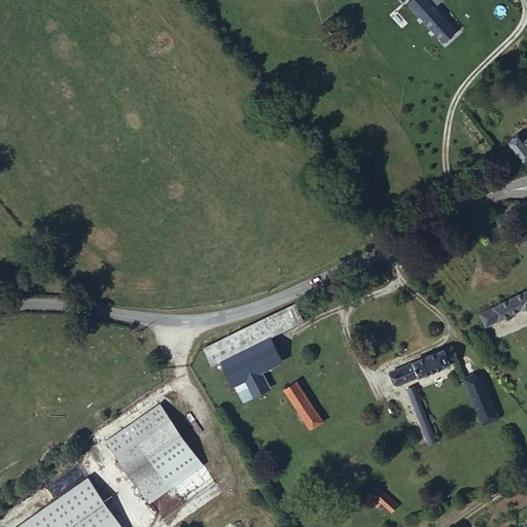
[(454,31),(427,0),(410,0),(408,2),(442,41),(454,31)]
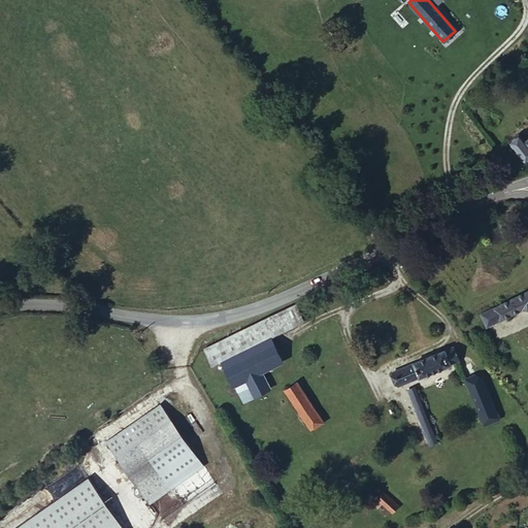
[(453,0),(428,0),(455,31),(455,30),(470,20),(453,0)]
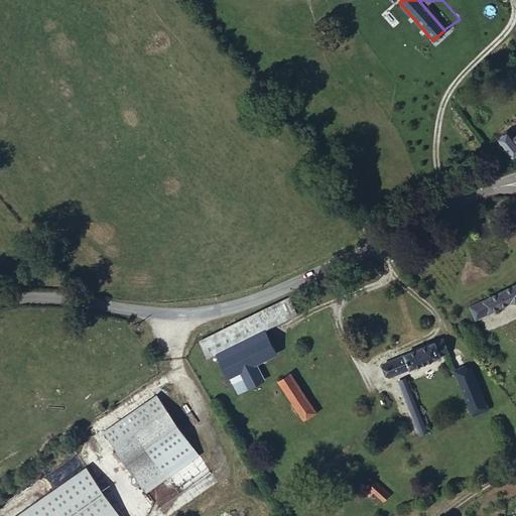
[(515,134),(512,138),(506,131),(497,138),(512,158),(515,155),(515,134)]
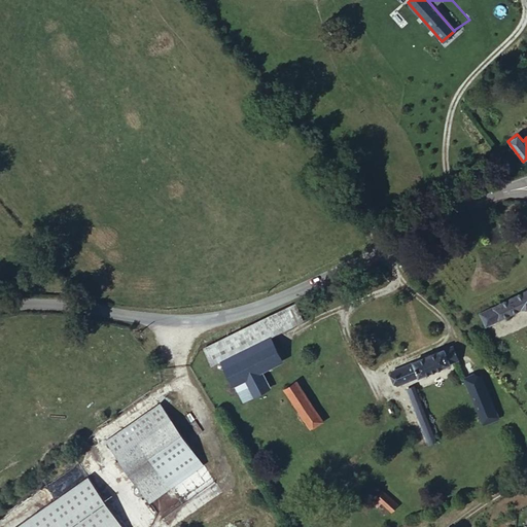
[(487,325),(523,309),(526,309),(526,290),(481,314),(487,325)]
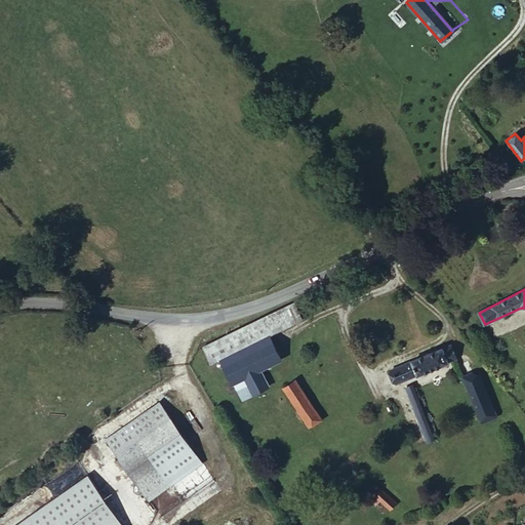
[(300,319),(293,301),(259,318),(268,335),(300,319)]
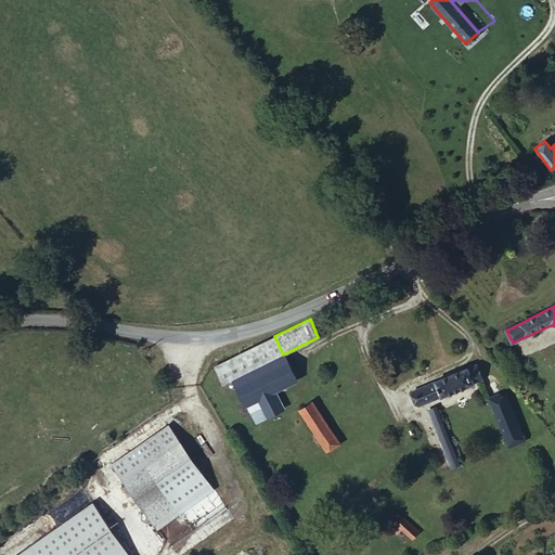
[(227,360),(215,366),(226,385),(233,381),(247,405),(257,400),(266,417),(283,409),(274,392),(296,381),(283,355),(274,336),(227,360)]
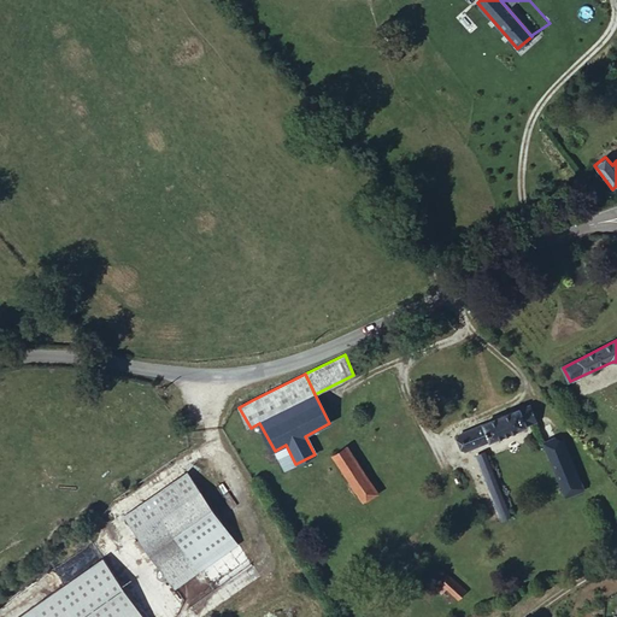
[(522,428),(535,423),(530,409),(519,412),(517,410),(485,422),(486,425),(462,434),(464,442),(460,445),(463,452),(489,441),(492,445),(501,439),(509,454),(519,450),(516,434),(524,432),(522,428)]
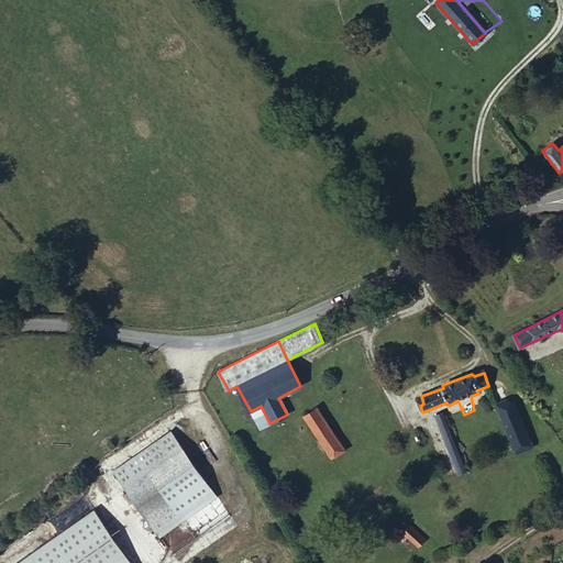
[(261,406),(251,411),(258,428),(269,423),(261,406)]
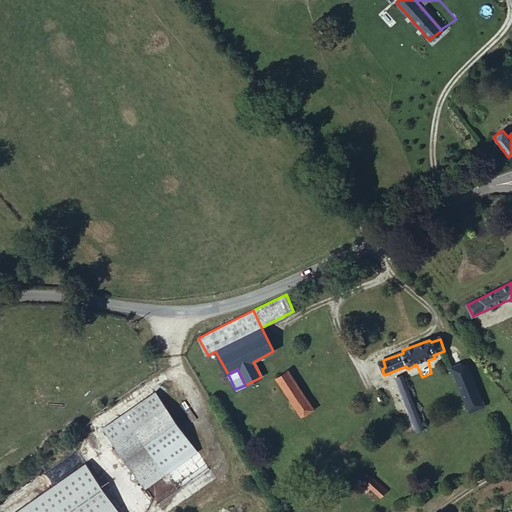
[(483,405),(468,369),(454,374),(468,412),(483,405)]
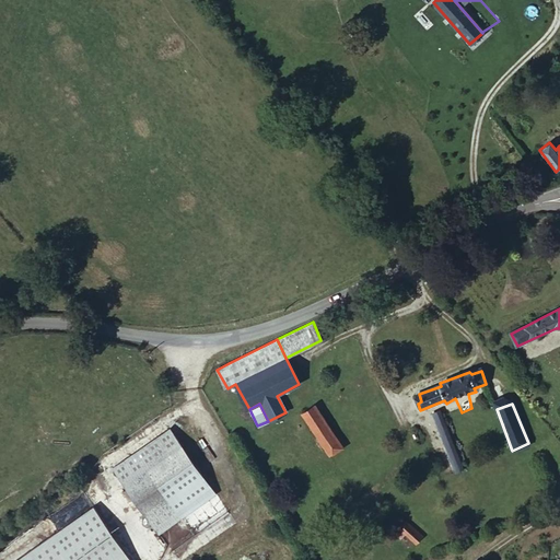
[(342,447),(314,407),(303,413),(311,426),(310,429),(329,456),(342,447)]
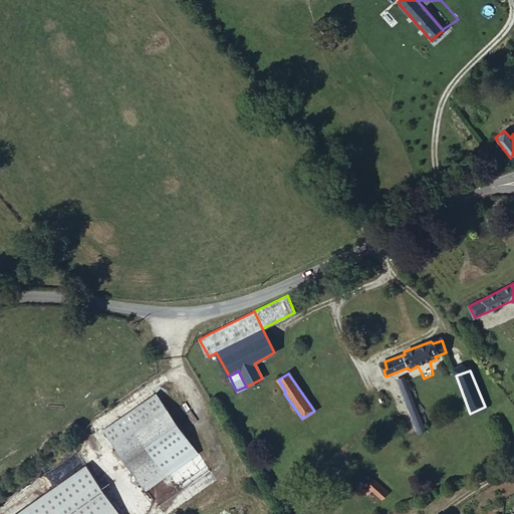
[(425,430),(406,377),(398,379),(417,433),(425,430)]
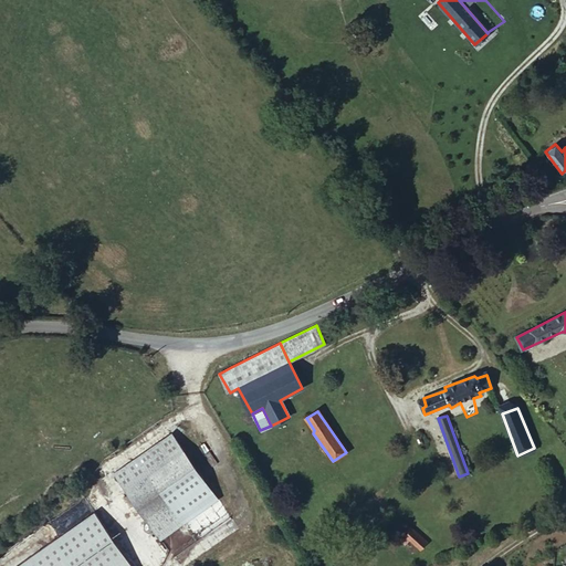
[(115,473),(160,540),(218,501),(173,433),(115,473)]
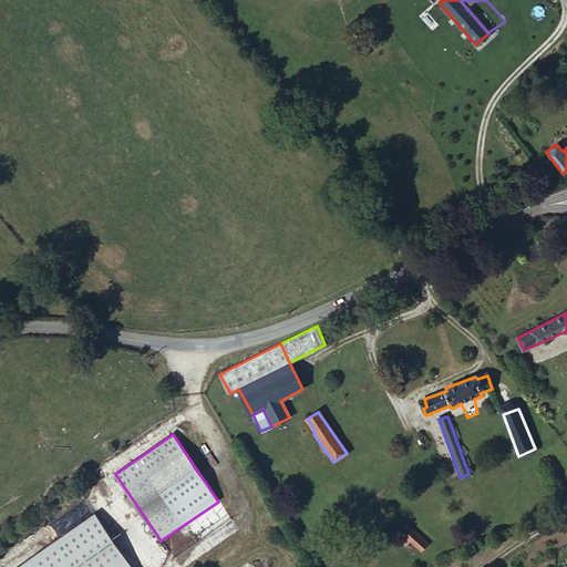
[(109,566),(124,557),(94,512),(8,566),(109,566)]
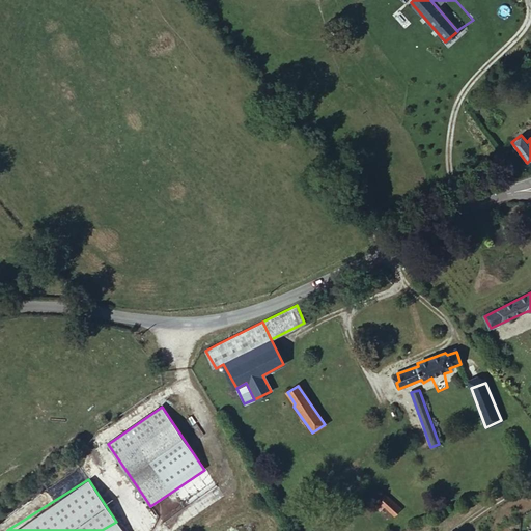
[(401,508),(388,492),(376,500),(381,506),(385,503),(394,514),(401,508)]
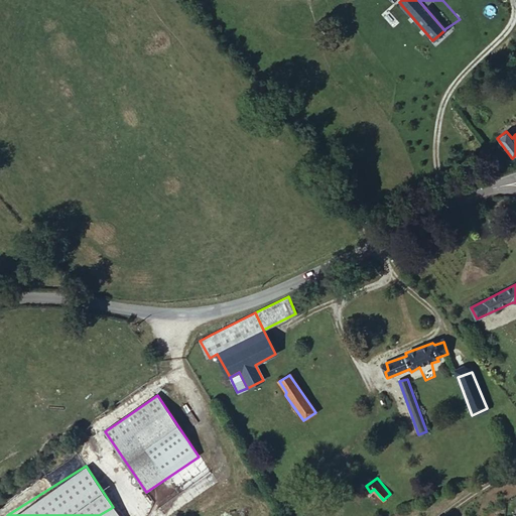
[(118,515),(113,507),(99,515),(118,515)]
